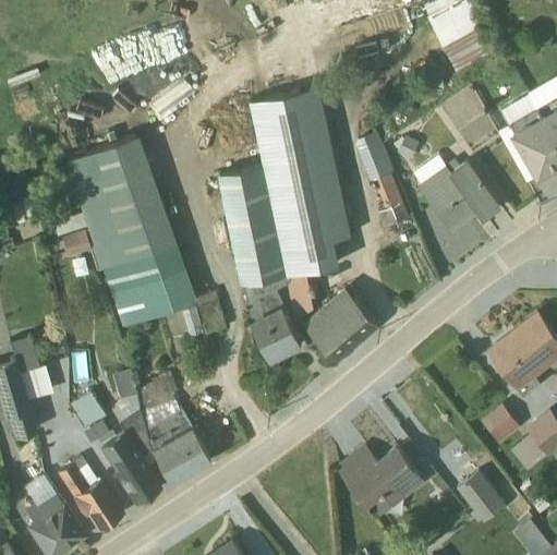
[(496,63),(479,27),(443,46),(461,82),(496,63)]
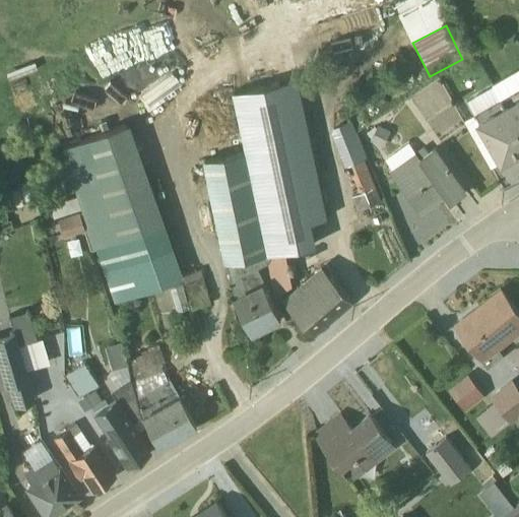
[(494,87),(518,130),(518,73),(502,82),(494,87)]
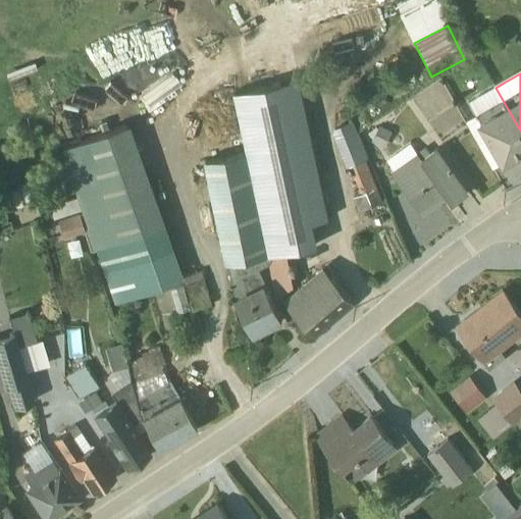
[(300,85),(299,82),(233,96),(232,97),(246,155),(269,266),(277,300),(293,288),(287,256),(317,249),(318,248),(313,224),(327,221),(327,220),(300,85)]
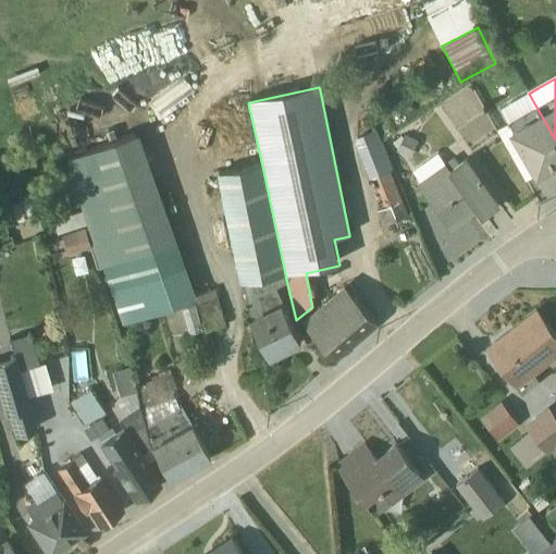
[(555,139),(529,94),(499,110),(508,125),(509,124),(539,175),(555,164),(555,139)]
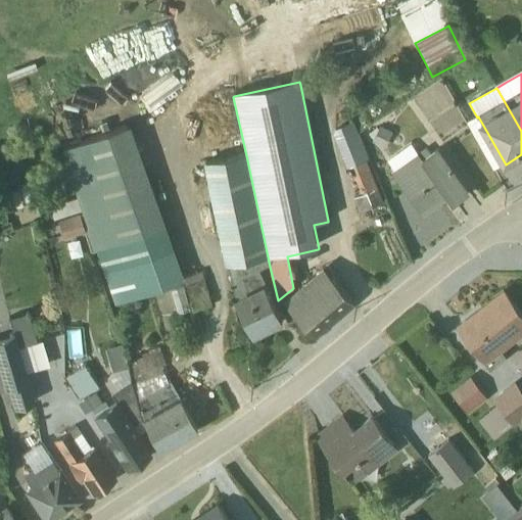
[(162,227),(129,128),(60,152),(95,250),(162,227)]
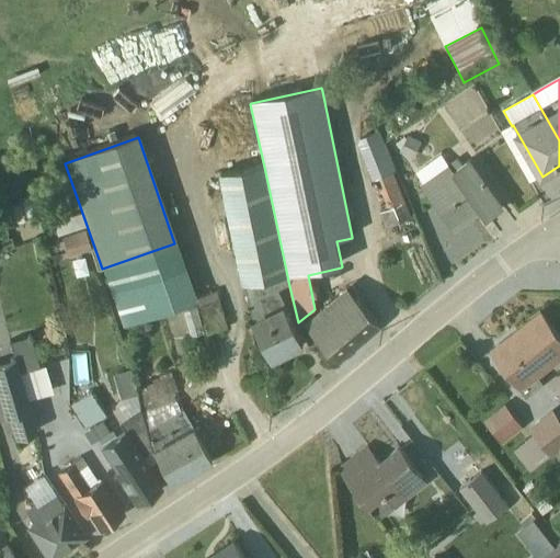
[(375,144),(372,138),(360,143),(365,156),(362,157),(373,183),(376,182),(388,212),(380,215),(386,229),(411,219),(392,175),(395,175),(380,141),(375,144)]
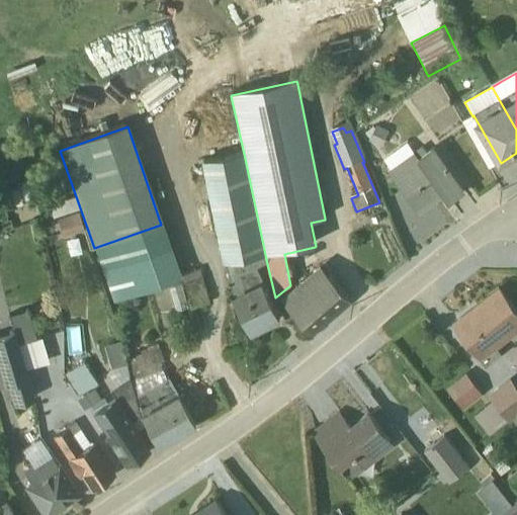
[(369,144),(382,149),(389,133),(376,127),(375,131),(373,129),(365,136),(370,142),(369,144)]
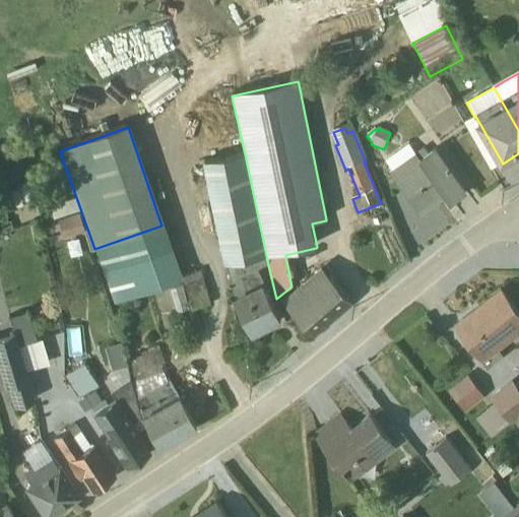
[(408,145),(386,163),(392,172),(390,173),(419,213),(445,195),(451,203),(465,193),(434,150),(419,160),(408,145)]
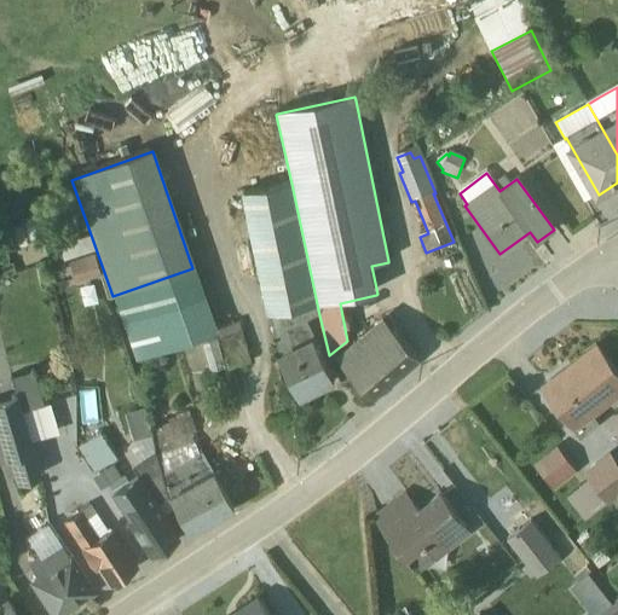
[(319,317),(292,184),(243,195),(242,195),(277,355),(299,399),(334,382),(335,381),(307,324),(319,317)]
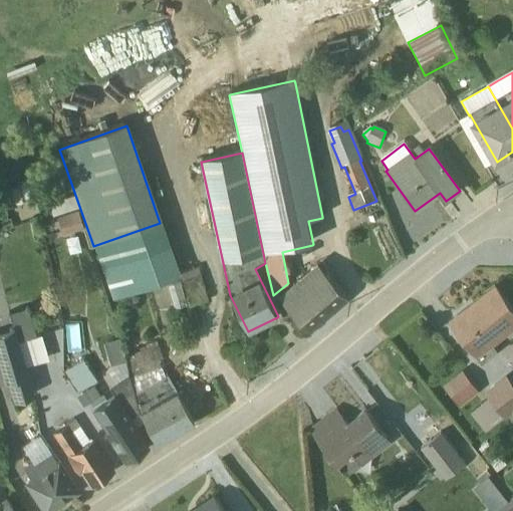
[(77,209),(77,208),(73,195),(46,204),(50,217),(77,209)]
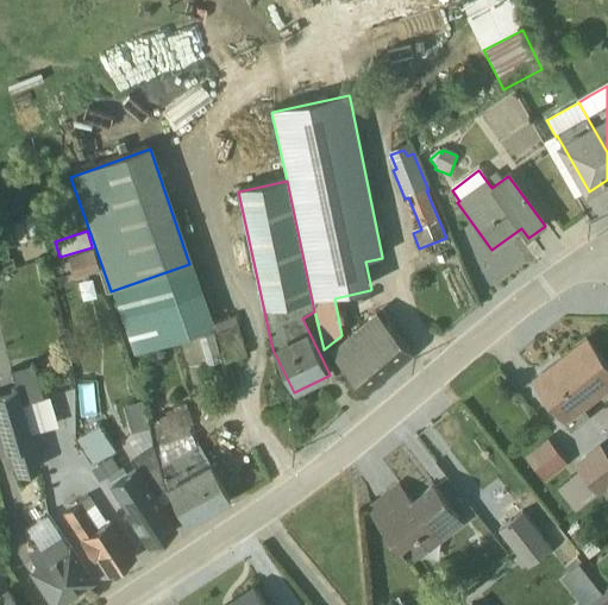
[(67,262),(73,281),(98,272),(92,253),(91,253),(67,262)]
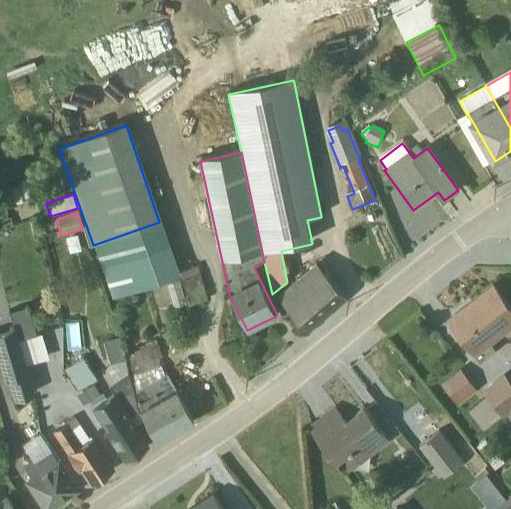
[(285,304),(278,310),(284,317),(291,312),(309,332),(347,298),(316,263),(278,296),(285,304)]
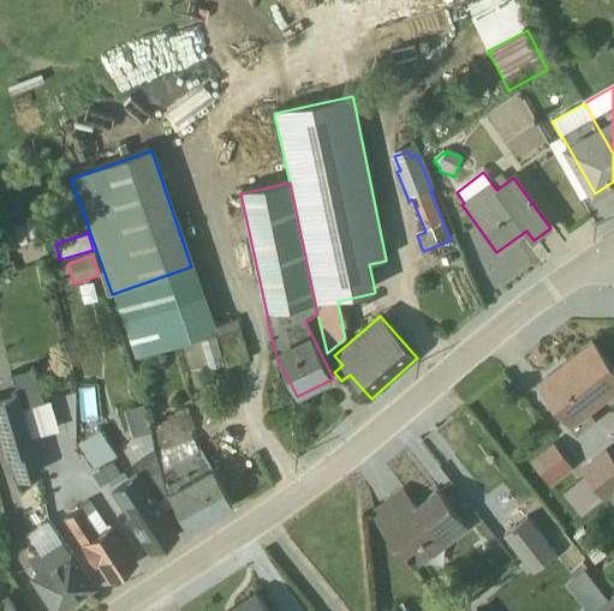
[(613,372),(592,345),(540,385),(572,426),(613,394),(613,372)]
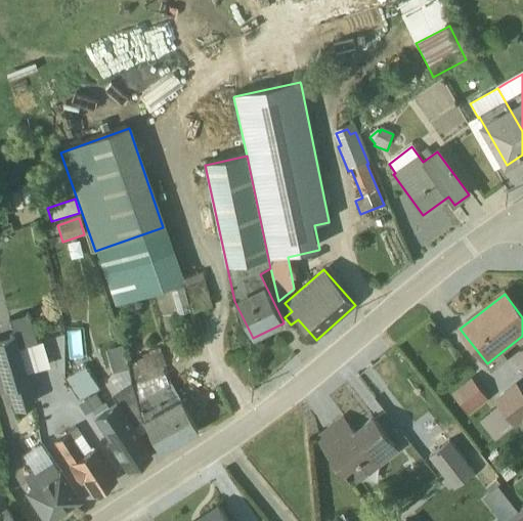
[(35,345),(27,316),(9,321),(13,336),(0,340),(0,392),(6,391),(12,411),(34,405),(26,376),(17,351),(17,350),(35,345)]
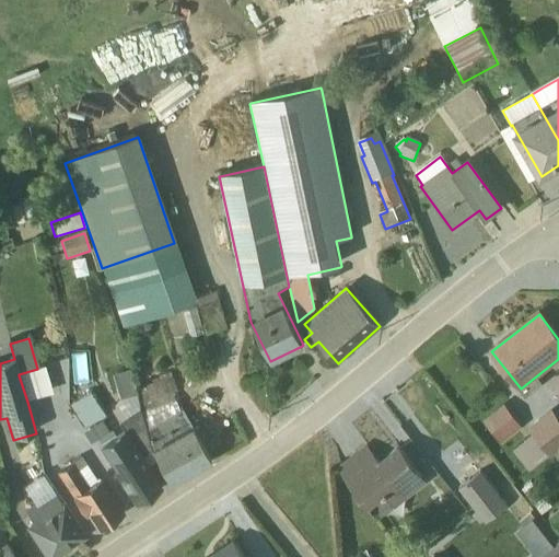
[(51,394),(44,368),(37,369),(19,374),(27,402),(51,394)]
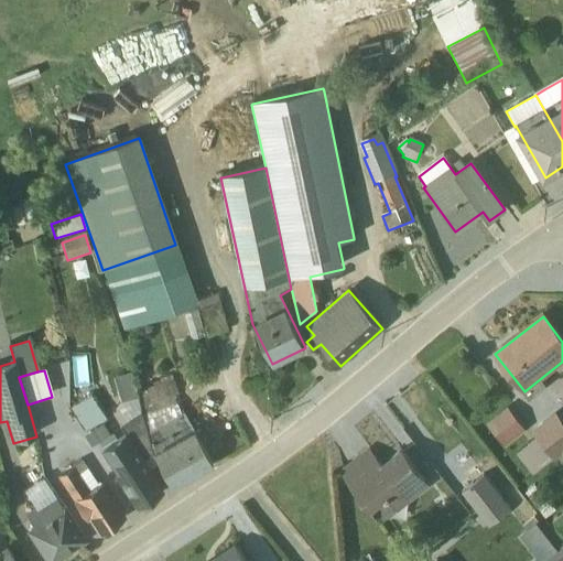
[(138,398),(130,374),(112,379),(120,403),(138,398)]
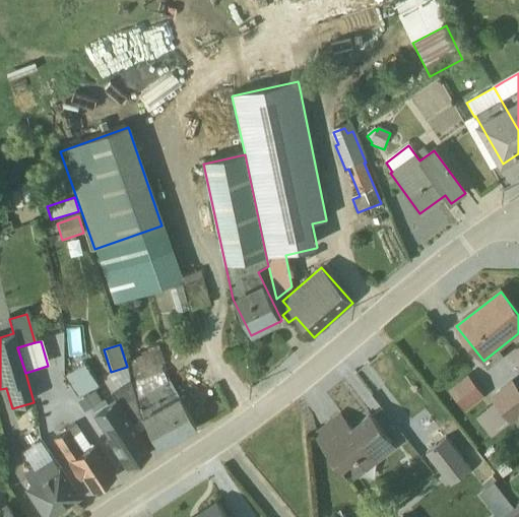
[(155,448),(193,427),(168,381),(166,382),(159,367),(164,365),(157,347),(146,351),(145,351),(146,356),(129,362),(130,366),(127,367),(134,397),(139,416),(155,448)]
